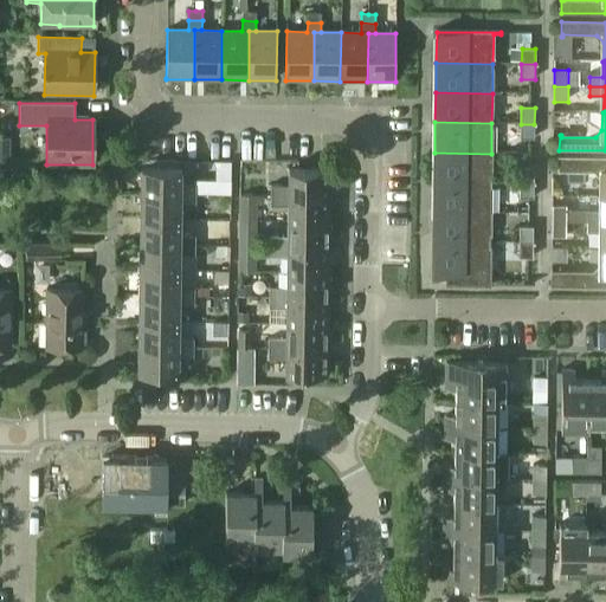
[(534,140),(534,124),(521,124),(520,140),(534,140)]
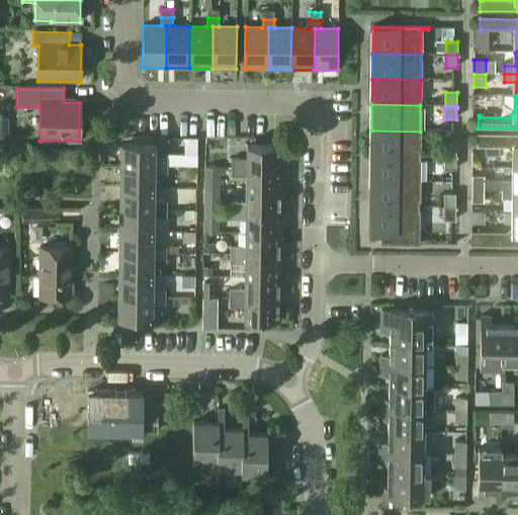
[(0,145),(8,146),(9,119),(0,119),(0,145)]
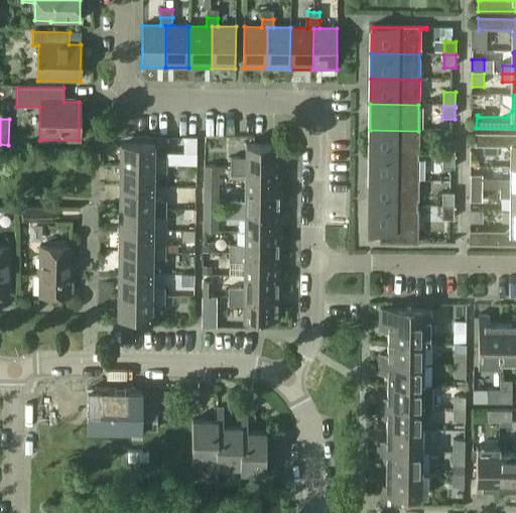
[(418,131),(370,130),(370,155),(418,156),(418,131)]
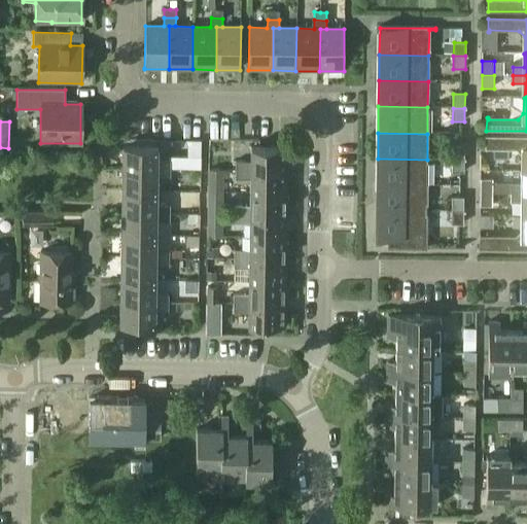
[(523,172),(526,171),(526,138),(486,138),(486,151),(487,151),(487,149),(517,149),(523,155),(523,172)]
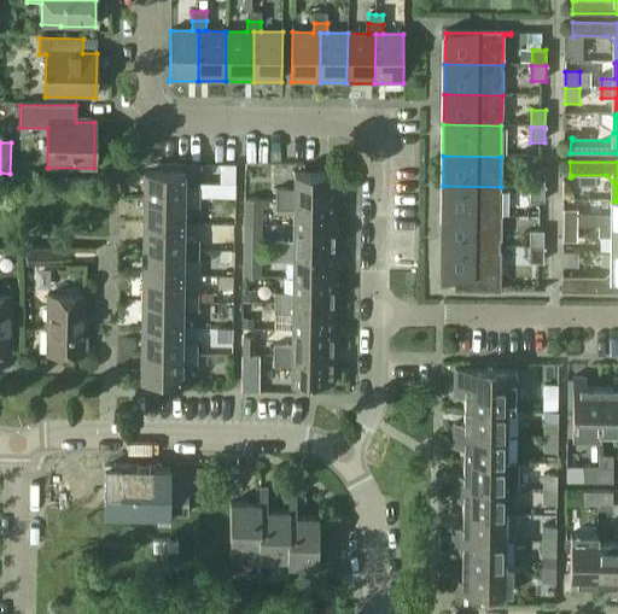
[(530,187),(544,187),(544,171),(530,171),(530,187)]
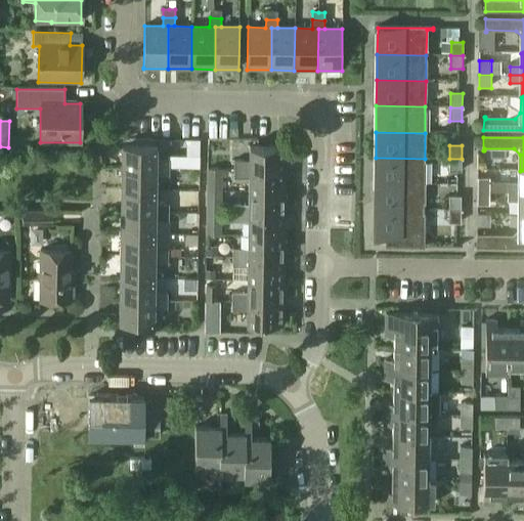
[(122,146),(121,169),(169,170),(169,162),(156,161),(156,146),(122,146)]
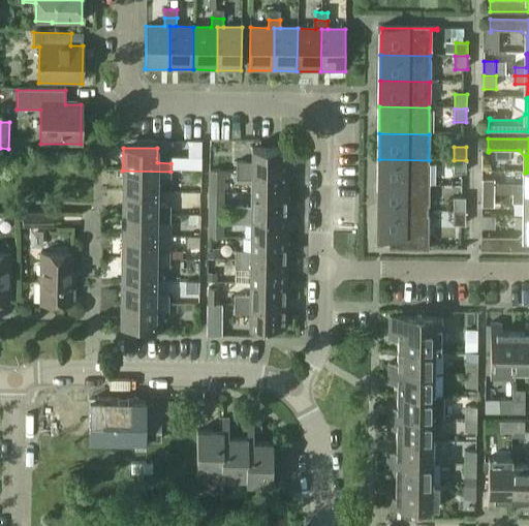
[(235,172),(288,173),(288,150),(251,149),(251,163),(235,162),(235,172)]
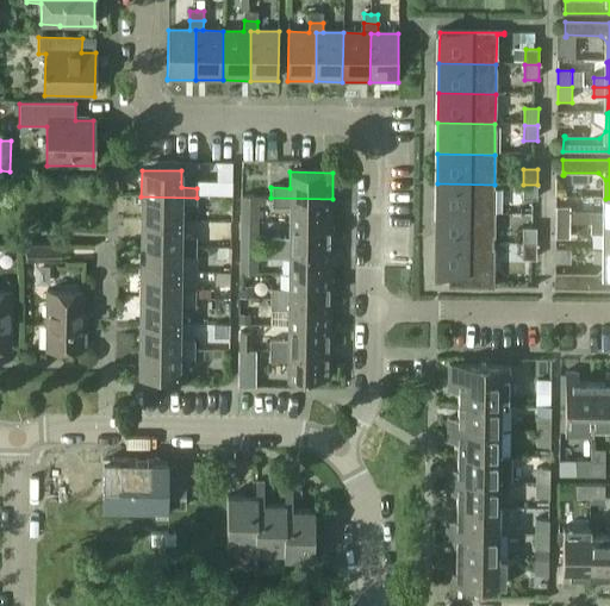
[(493,214),(495,185),(437,183),(436,213),(493,214)]
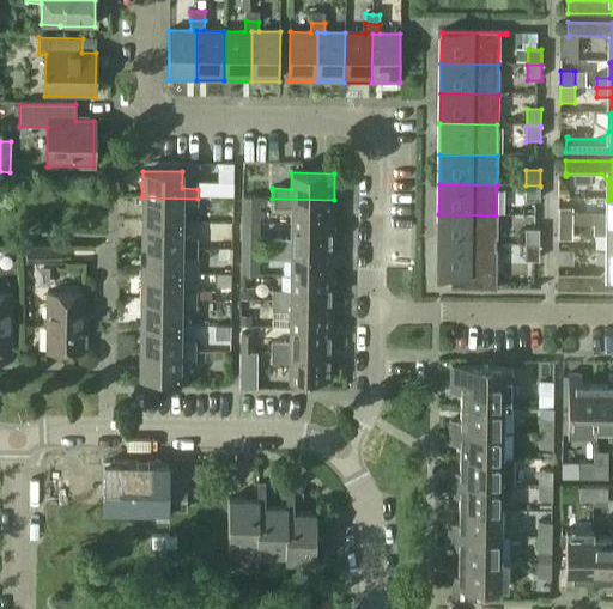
[(539,201),(540,186),(526,186),(526,201),(539,201)]
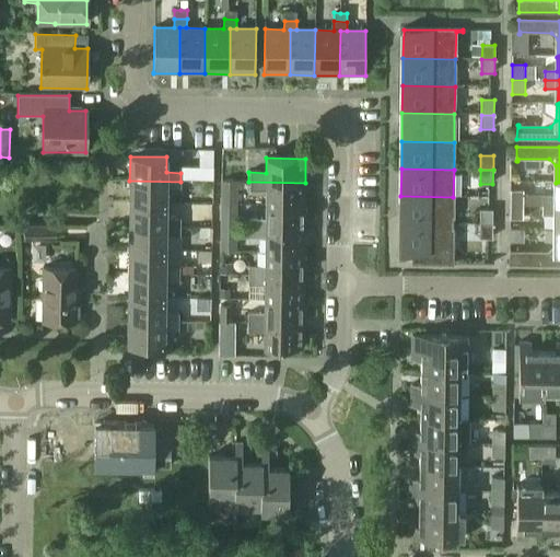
[(179,190),(181,182),(129,181),(129,205),(166,205),(166,189),(179,190)]
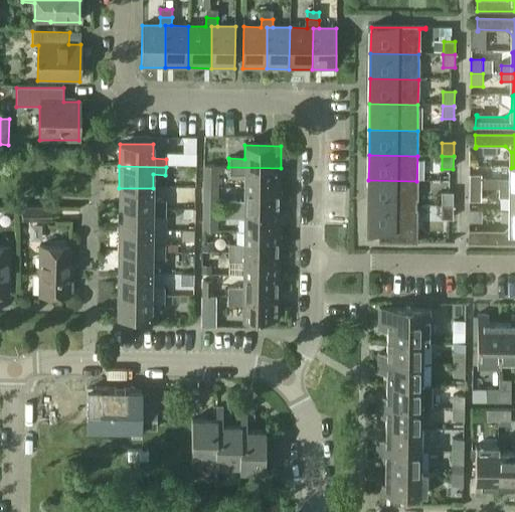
[(281,168),(228,167),(228,176),(244,176),(244,189),(280,190),(281,168)]
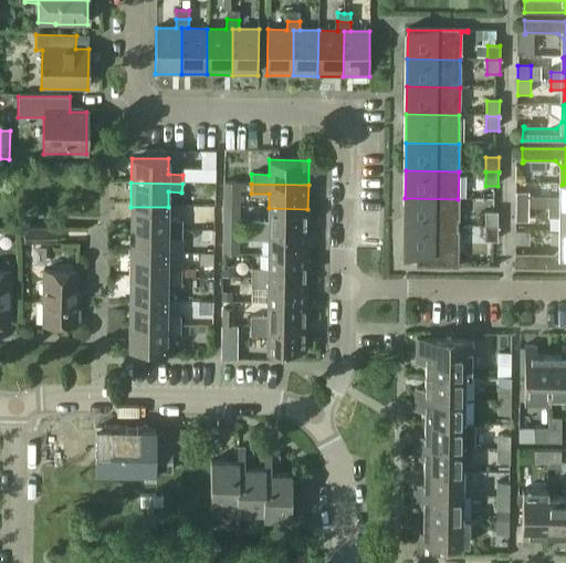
[(565,208),(565,184),(562,185),(561,199),(549,199),(548,208),(565,208)]
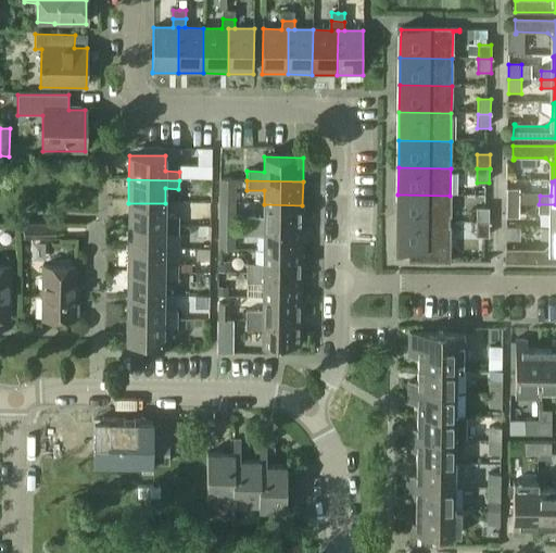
[(219,181),(219,205),(235,205),(236,181),(219,181)]
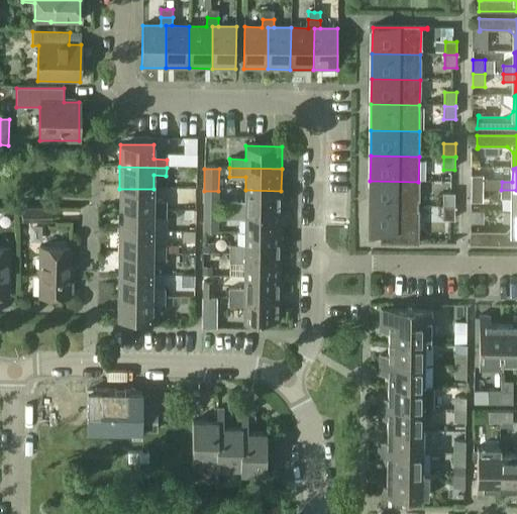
[(471,190),(483,190),(483,177),(472,177),(471,190)]
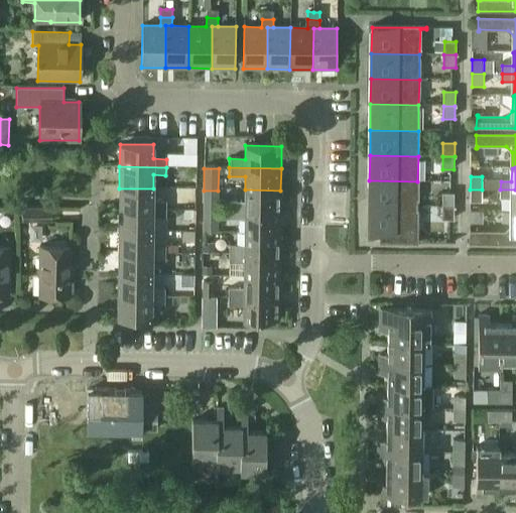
[(417,181),(369,180),(369,207),(417,207),(417,181)]
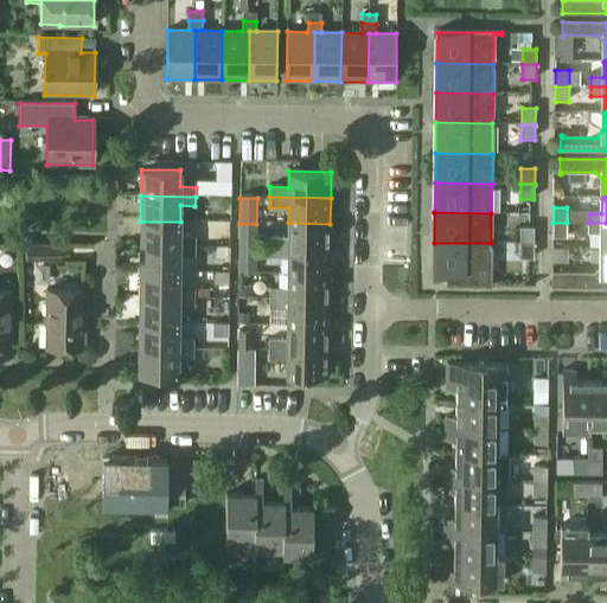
[(180,238),(180,222),(140,222),(140,248),(195,248),(195,238),(180,238)]
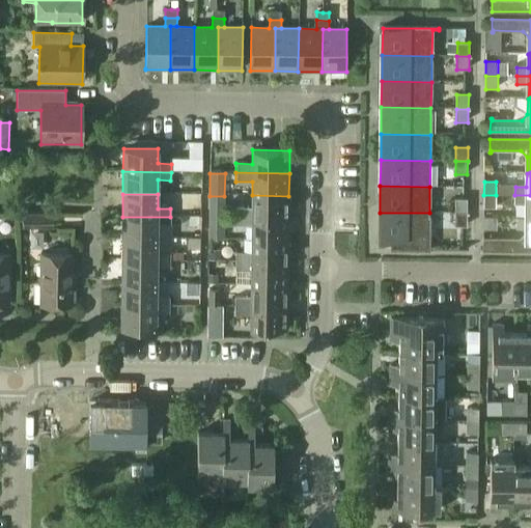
[(288,196),(252,195),(251,209),(236,207),(235,217),(288,218),(288,196)]
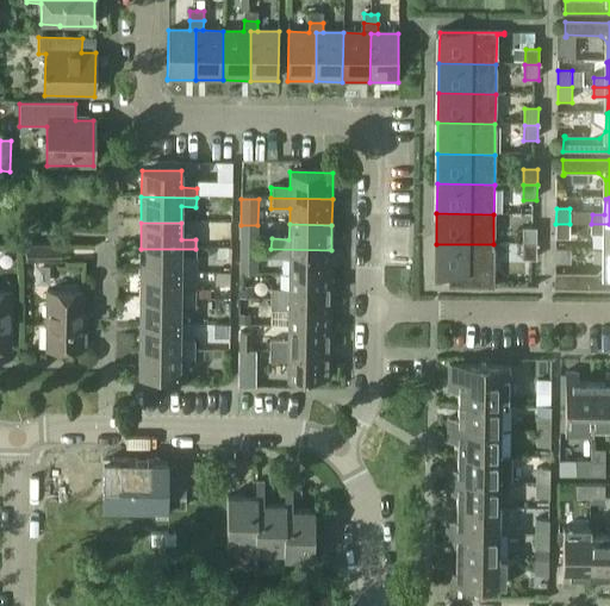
[(570,239),(570,224),(555,224),(555,239),(570,239)]
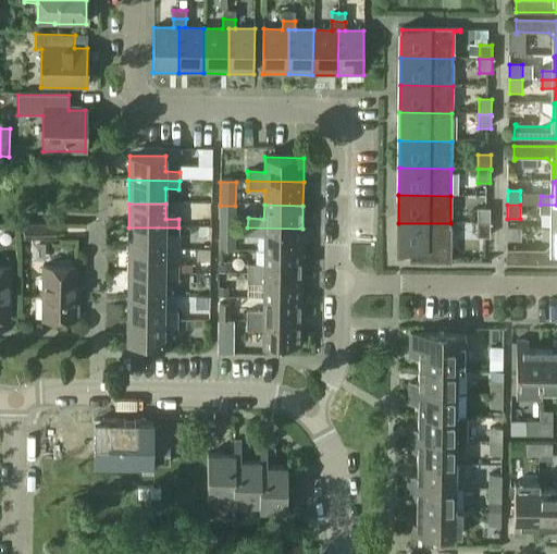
[(552,229),(556,229),(556,205),(540,205),(540,214),(553,214),(552,229)]
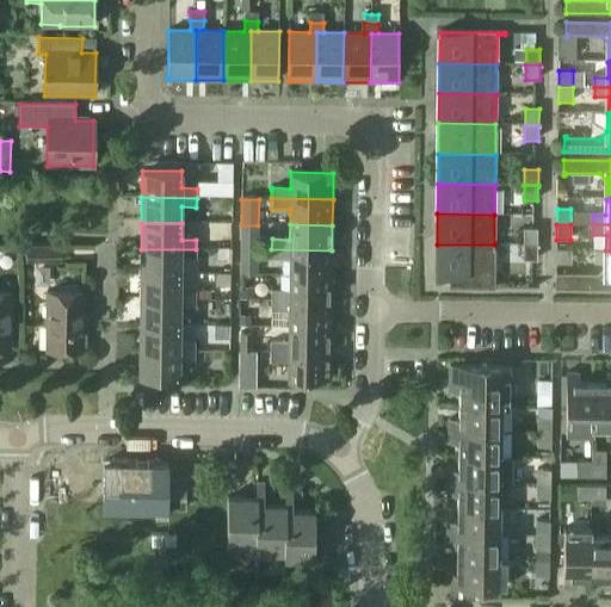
[(258,251),(258,225),(241,225),(240,251),(258,251)]
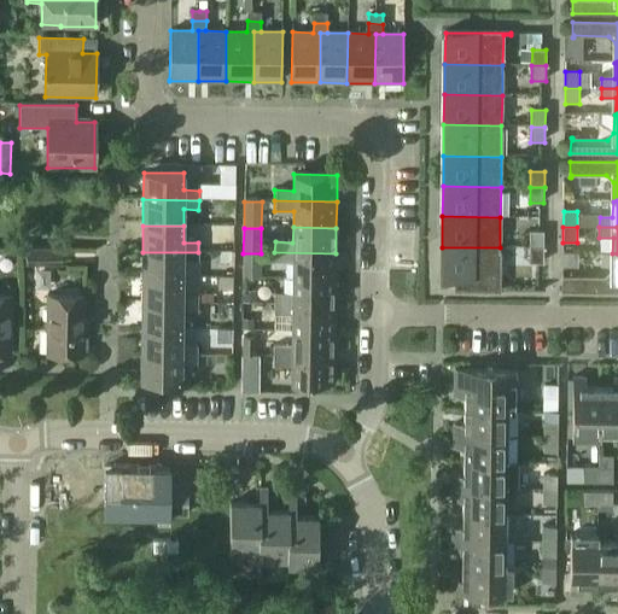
[(529,249),(543,249),(543,233),(529,232),(529,249)]
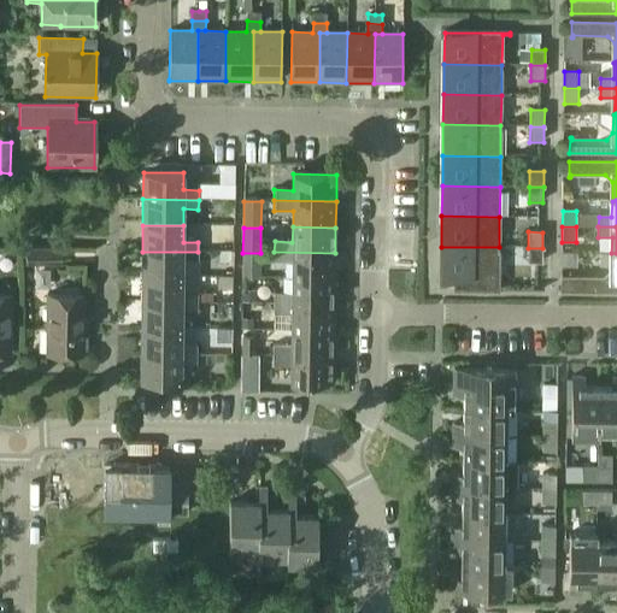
[(215,235),(215,252),(234,252),(234,236),(215,235)]
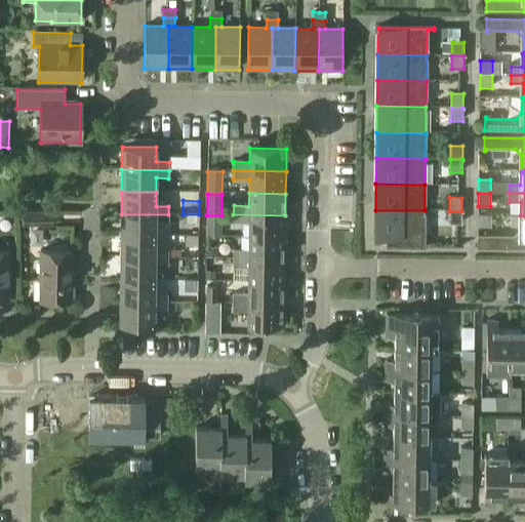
[(423,247),(425,210),(375,210),(374,237),(388,237),(388,246),(387,246),(387,247),(423,247)]
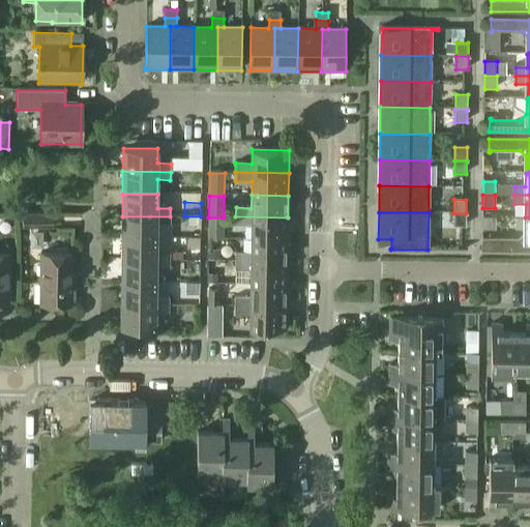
[(51,228),(52,214),(22,213),(22,227),(51,228)]
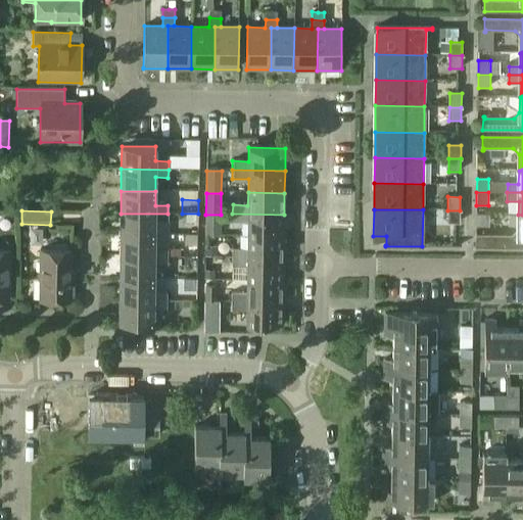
[(460,224),(460,210),(447,210),(447,224),(460,224)]
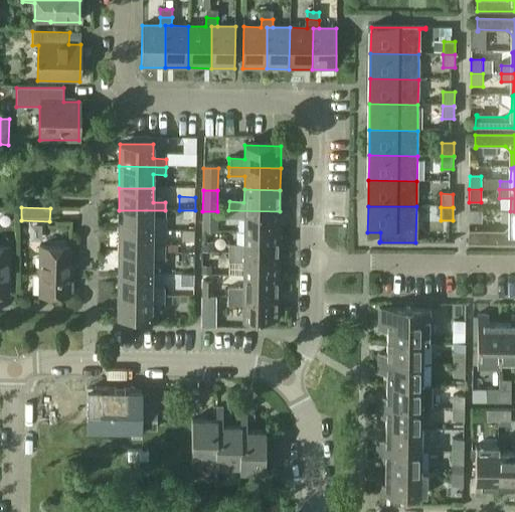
[(165,218),(165,210),(119,210),(118,231),(152,231),(152,218),(165,218)]
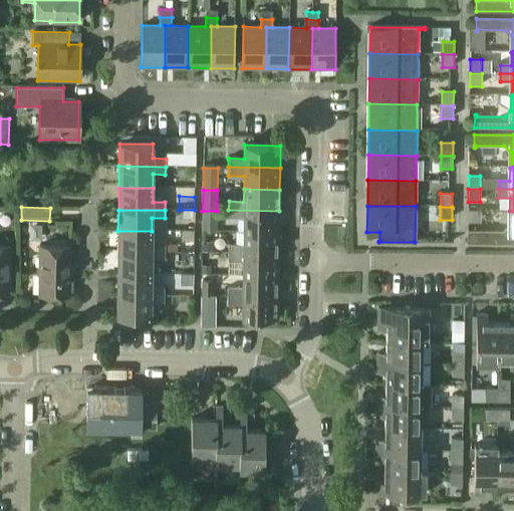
[(243,219),(243,232),(278,233),(279,211),(228,210),(228,219),(243,219)]
